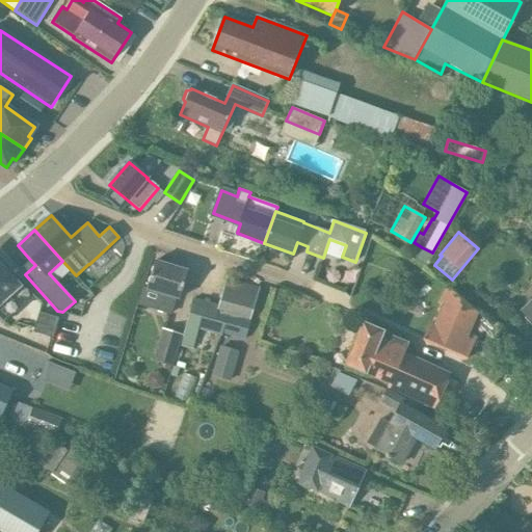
[(188,271),(155,262),(147,290),(160,294),(156,311),(171,315),(176,299),(179,300),(188,271)]
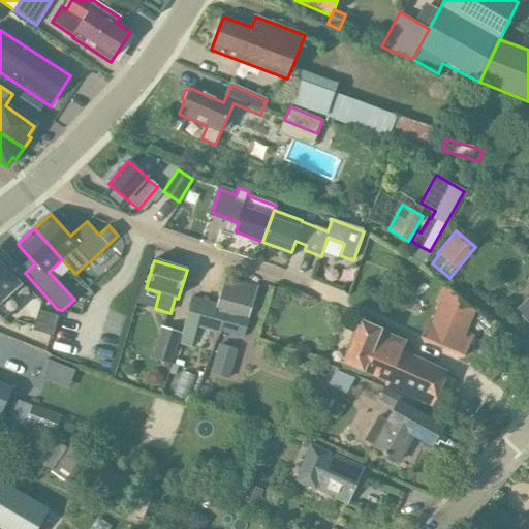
[(8,293),(18,284),(0,265),(0,317),(3,321),(20,306),(8,293)]
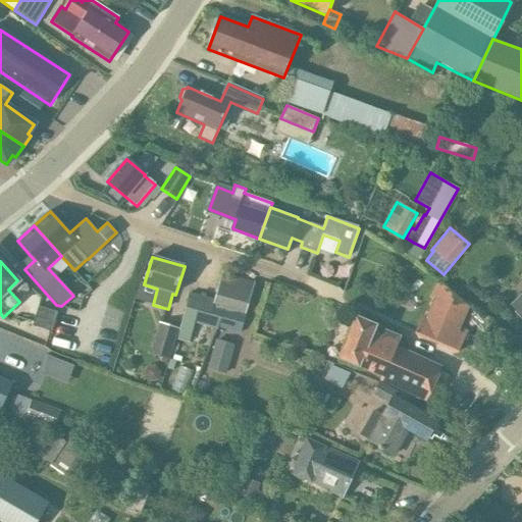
[(196,321),(237,331),(241,333),(254,283),(222,275),(215,301),(191,295),(179,341),(190,343),(196,321)]
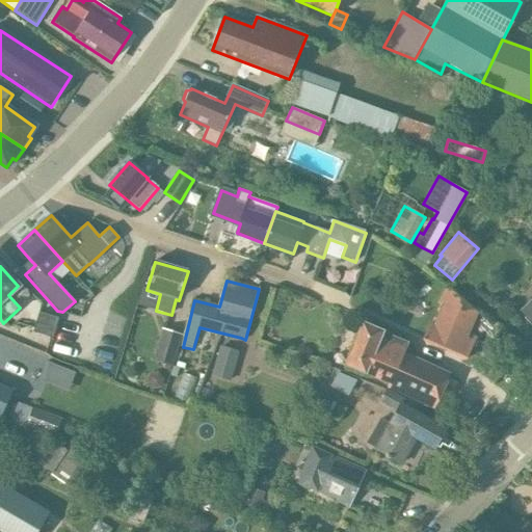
[(430,324),(423,340),(452,352),(469,360),(479,338),(476,336),(474,339),(471,337),(470,340),(466,338),(477,314),(478,313),(446,286),(446,287),(440,301),(444,303),(434,325),(430,324)]
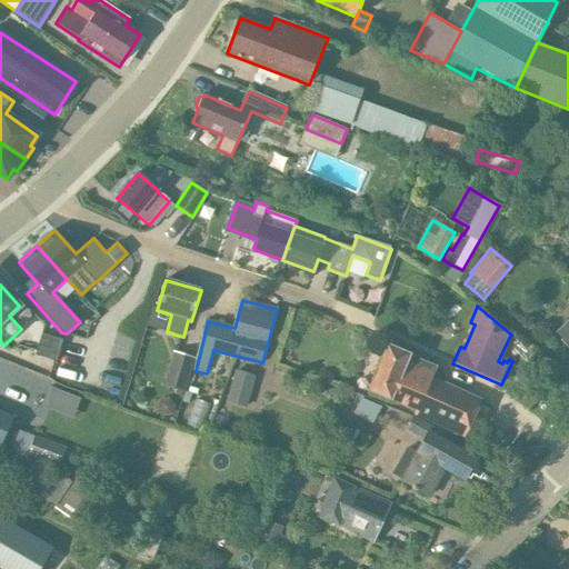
[(568,323),(559,333),(568,343),(568,323)]
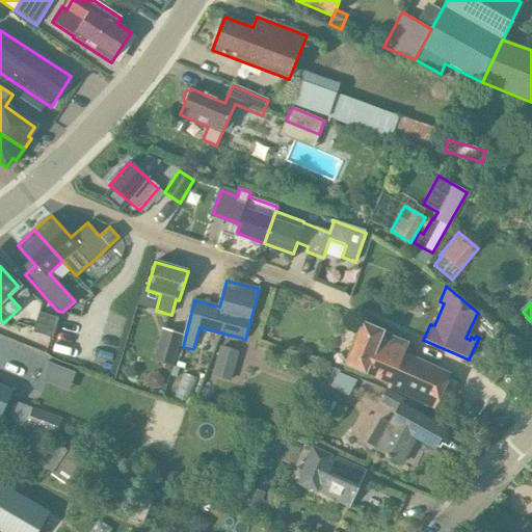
[(53,338),(58,318),(52,316),(40,313),(33,331),(53,338)]
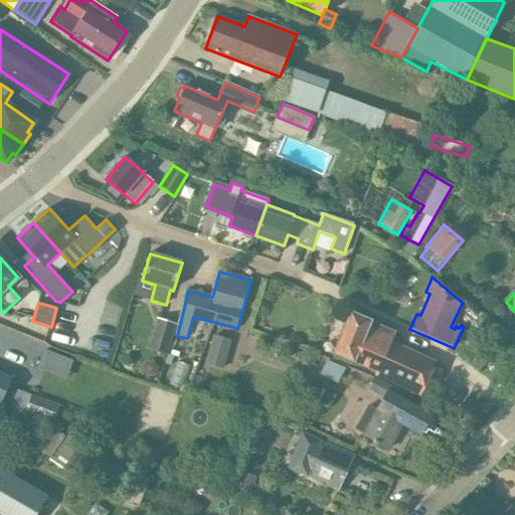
[(395,333),(351,313),(333,353),(375,372),(374,375),(420,395),(435,363),(390,344),(395,333)]
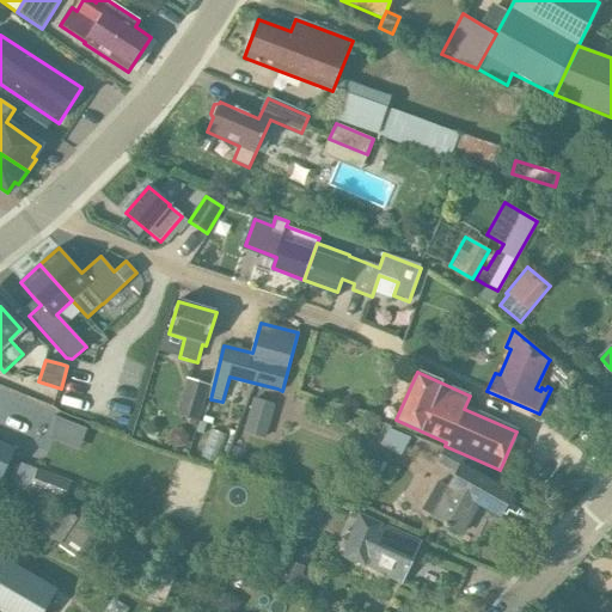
[(209,385),(187,378),(175,415),(190,420),(188,424),(195,427),(197,422),(209,385)]
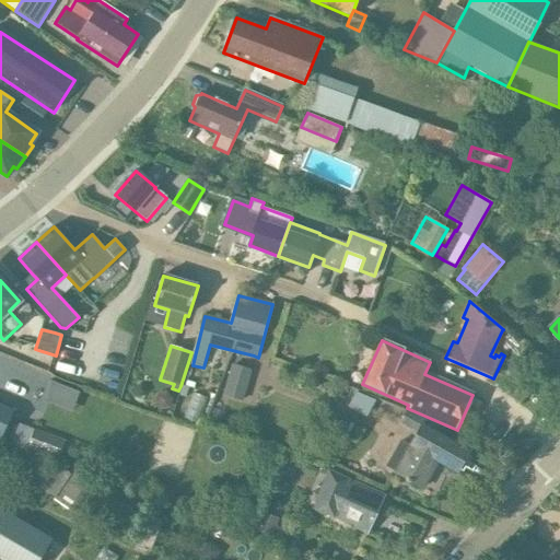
[(233,365),(223,397),(241,401),(251,370),(233,365)]
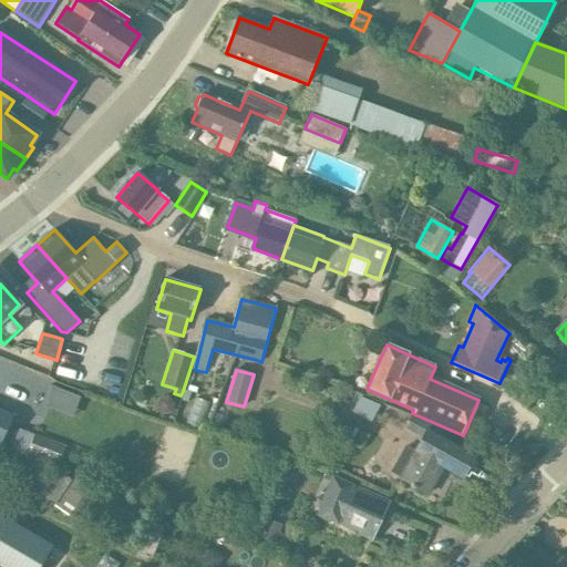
[(363,397),(357,410),(375,419),(382,405),(363,397)]
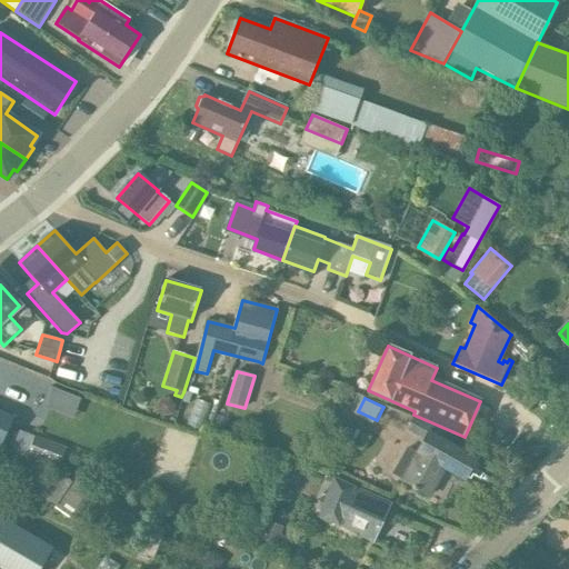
[(196,400),(187,425),(202,430),(211,405),(196,400)]
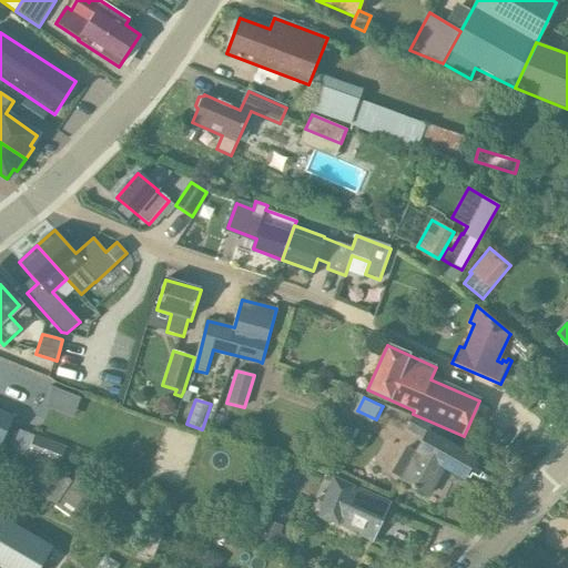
[(0,445),(0,446),(13,417),(0,412),(0,445)]
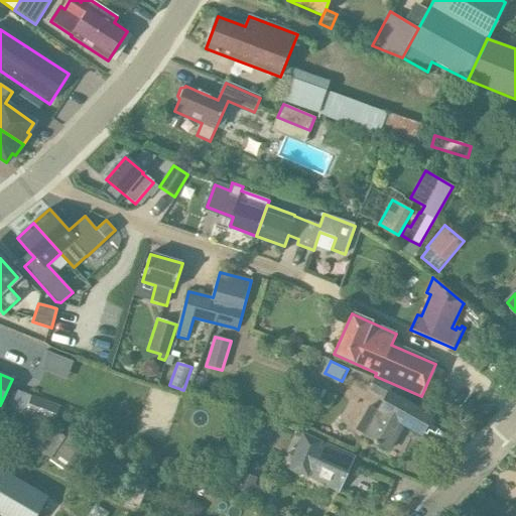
[(197,376),(192,388),(204,392),(208,380),(197,376)]
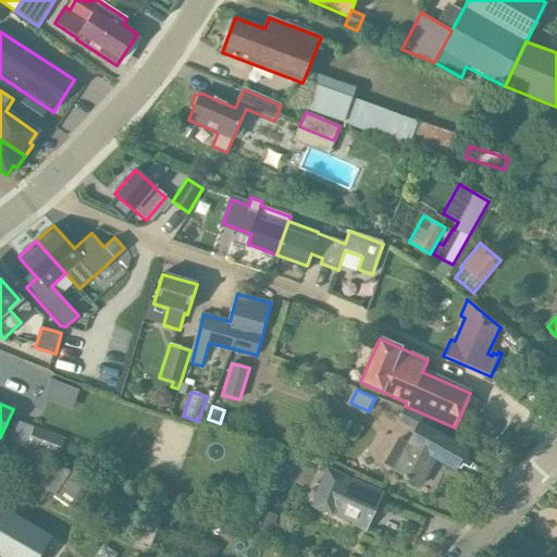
[(398,437),(383,463),(393,469),(392,469),(420,485),(435,459),(454,470),(465,450),(429,430),(433,422),(405,407),(397,422),(413,431),(407,443),(398,437)]
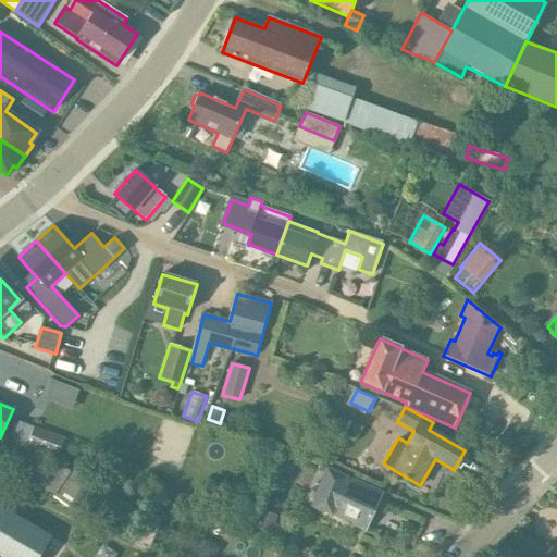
[(24,450),(54,461),(56,460),(64,437),(19,421),(10,443),(25,448),(24,450)]
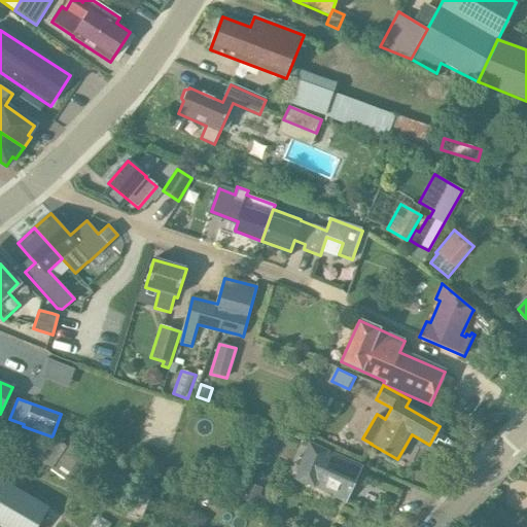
[(102,428),(100,436),(108,438),(110,431),(102,428)]
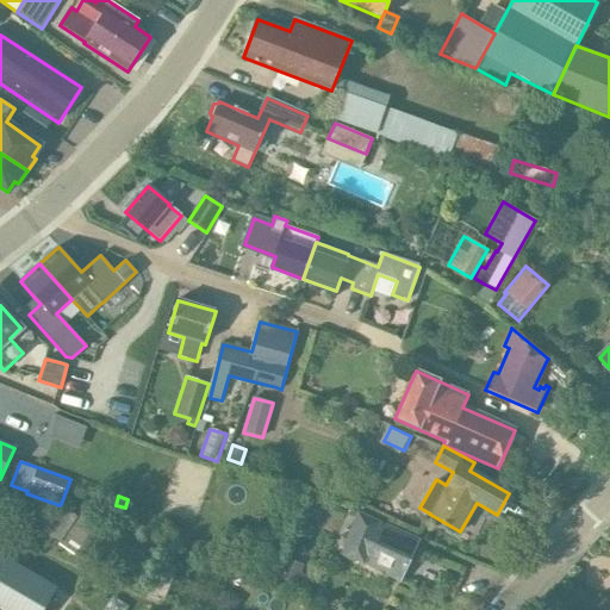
[(311,498),(304,514),(316,518),(323,503),(311,498)]
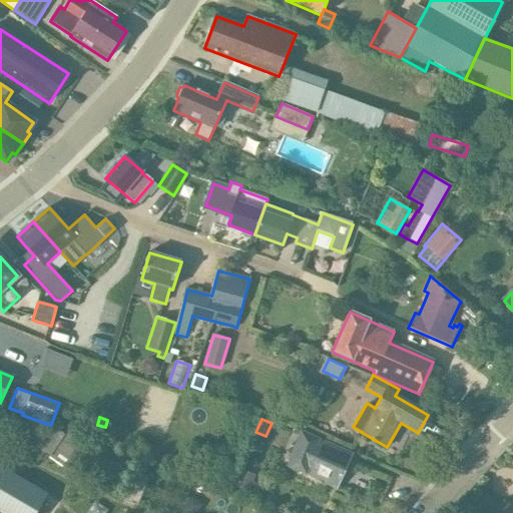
[(65,434),(51,424),(50,425),(36,446),(50,456),(48,459),(62,467),(62,466),(68,470),(88,440),(73,431),(68,430),(65,434)]
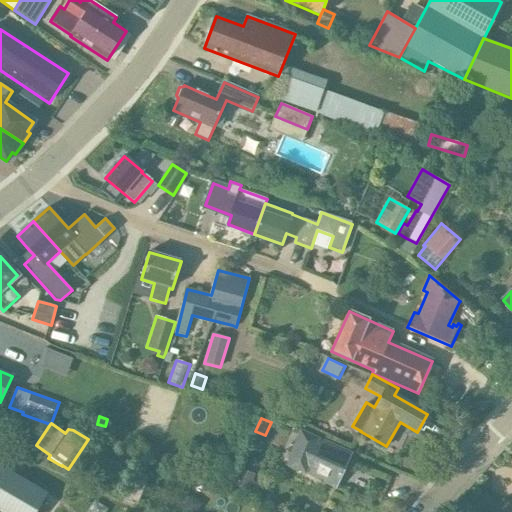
[(349,453),(300,431),(286,464),(335,486),(349,453)]
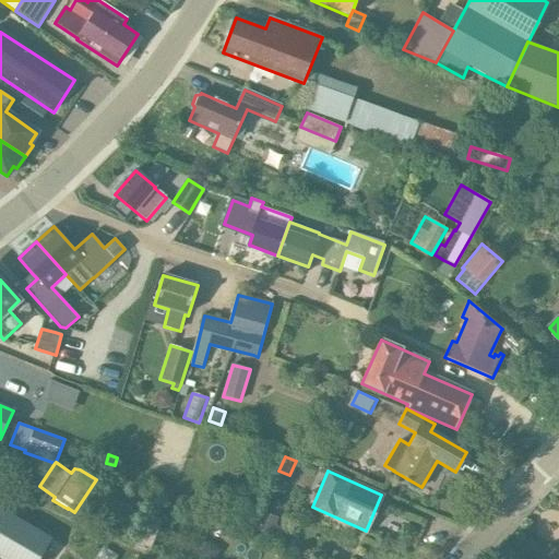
[(0,557),(3,558),(38,558),(51,538),(0,507),(0,557)]
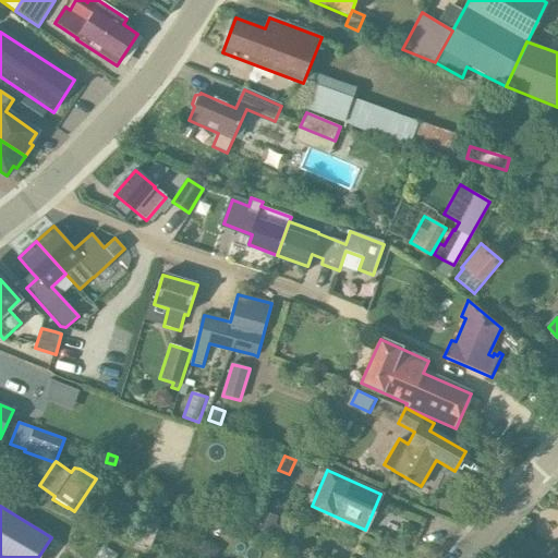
[(144,512),(132,543),(149,549),(161,520),(144,512)]
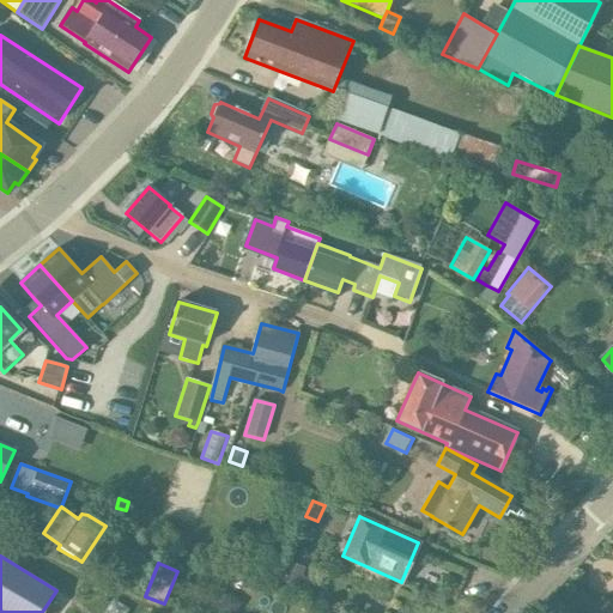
[(289,563),(280,586),(302,594),(308,581),(298,577),(302,569),(289,563)]
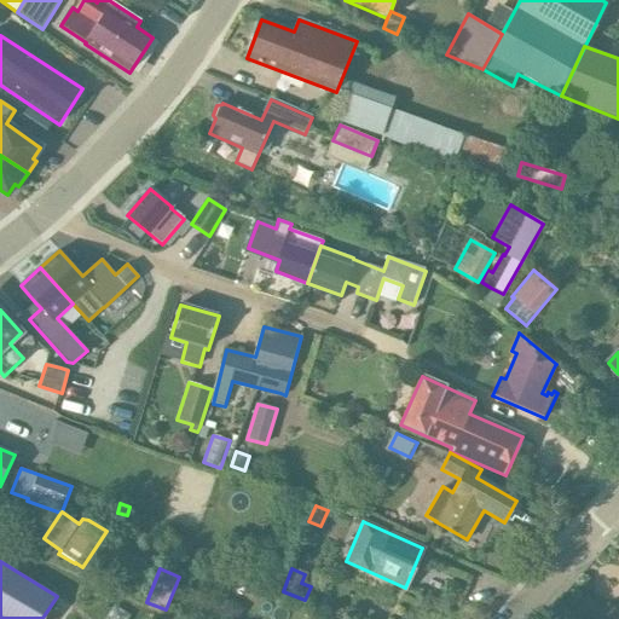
[(229,601),(218,615),(221,618),(236,618),(244,608),(231,599),(229,601)]
